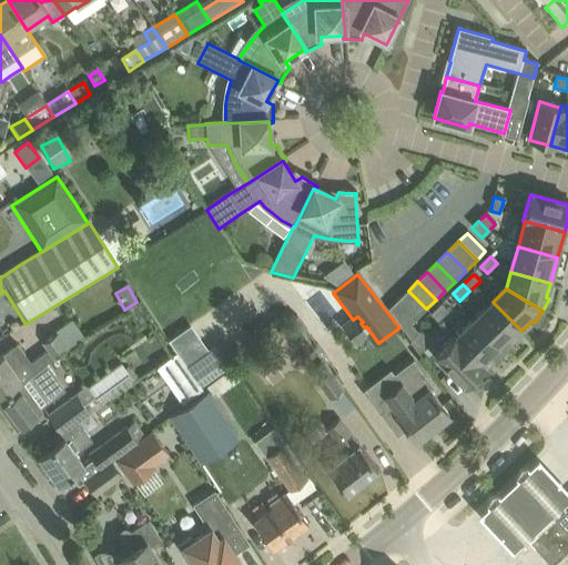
[(408,291),(398,300),(416,319),(426,309),(408,291)]
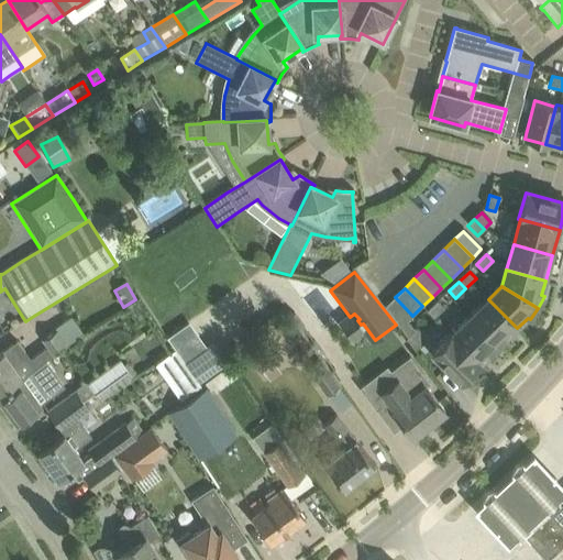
[(395,297),(385,307),(400,329),(408,340),(417,332),(407,322),(412,316),(395,297)]
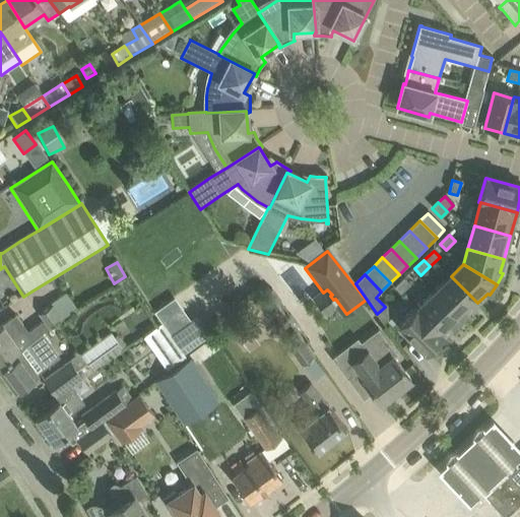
[(451,276),(434,293),(461,320),(477,303),(451,276)]
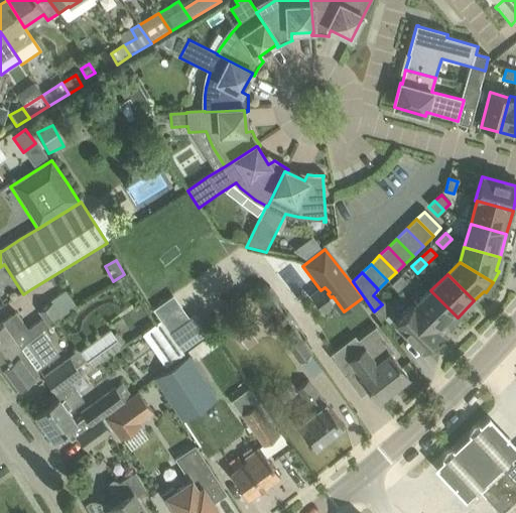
[(391,286),(397,292),(407,283),(401,277),(391,286)]
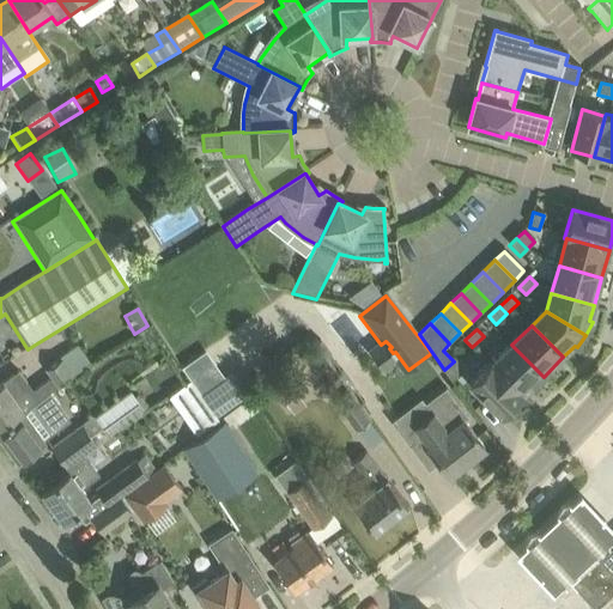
[(492,365),(523,396),(544,377),(511,345),(492,365)]
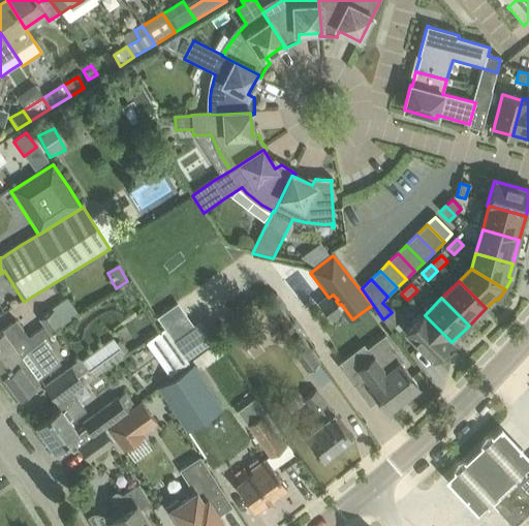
[(0,371),(42,340),(78,314),(67,300),(53,310),(54,312),(39,321),(44,328),(29,339),(17,322),(3,332),(2,332),(0,333),(0,371)]
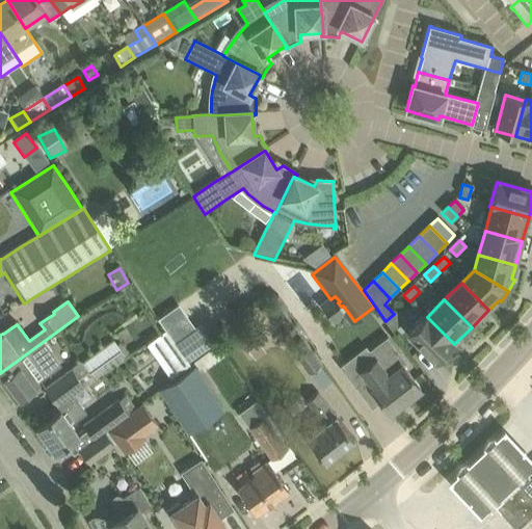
[(435,363),(454,344),(427,317),(425,316),(407,334),(435,363)]
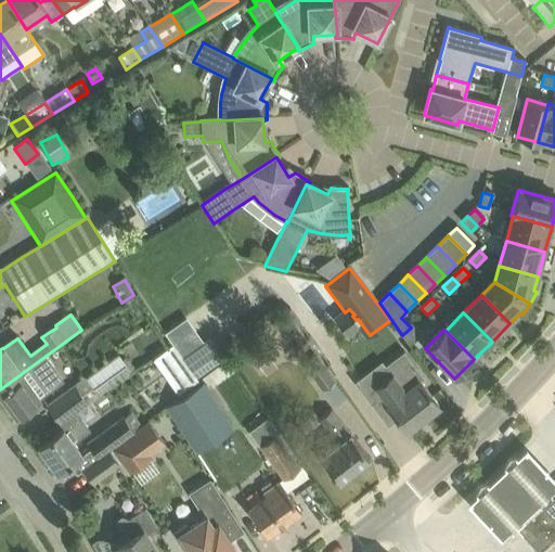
[(173,344),(154,358),(177,390),(227,357),(213,336),(183,357),(173,344)]
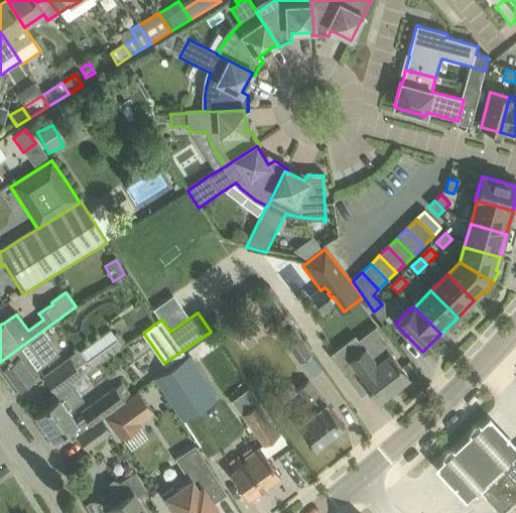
[(248,351),(257,344),(245,328),(236,335),(248,351)]
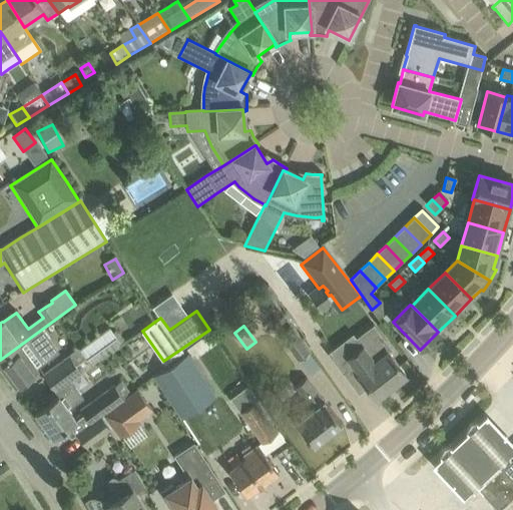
[(361,349),(342,364),(347,371),(342,374),(359,396),(368,389),(376,399),(406,376),(389,354),(392,351),(374,327),(356,340),(355,341),(361,349)]
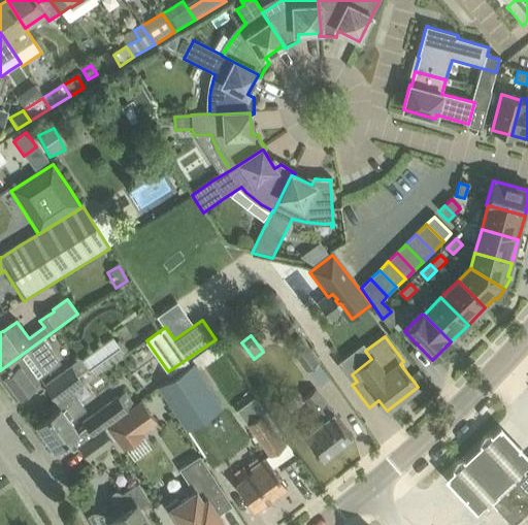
[(55,356),(43,340),(42,339),(0,370),(0,376),(15,398),(32,386),(51,372),(56,368),(50,360),(55,356)]
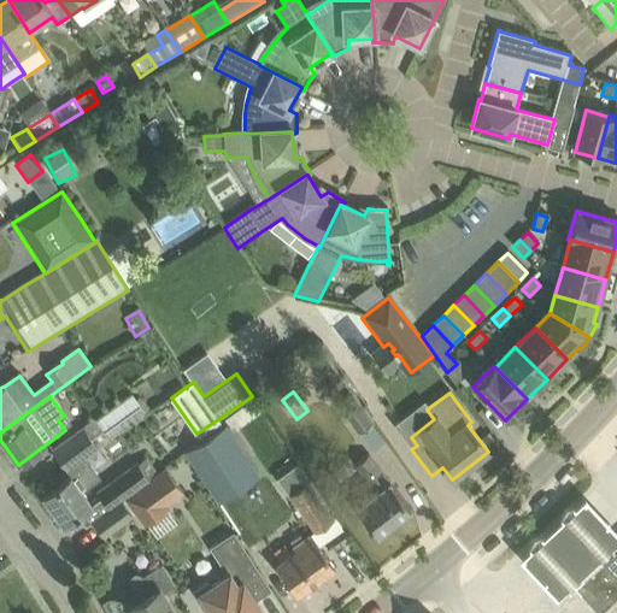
[(130,396),(52,453),(66,473),(93,454),(104,447),(115,440),(145,417),(130,396)]
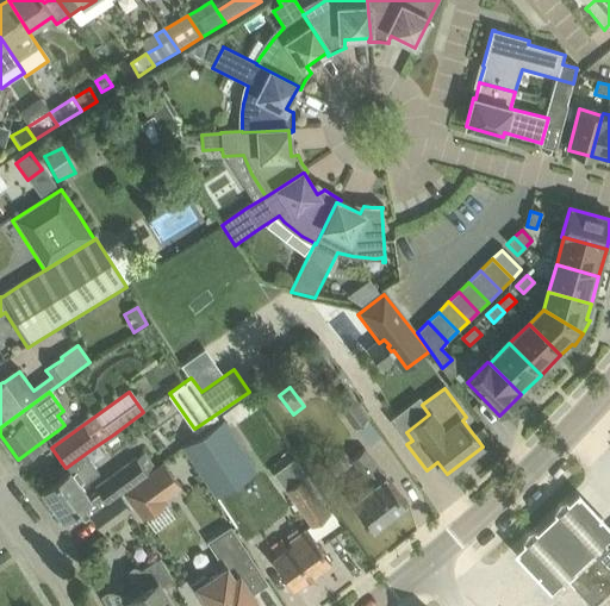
[(354,431),(368,420),(354,400),(340,412),(354,431)]
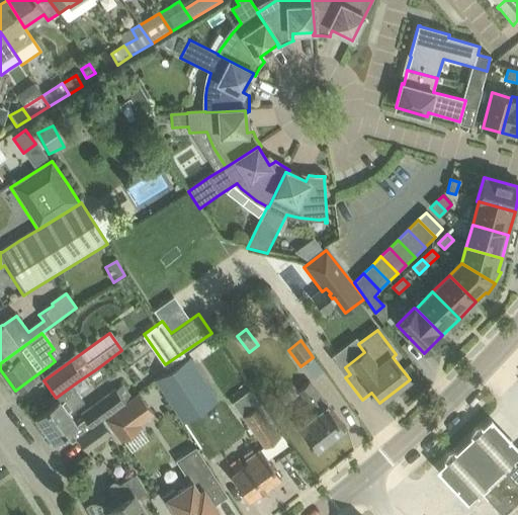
[(243,440),(194,366),(190,359),(188,359),(156,381),(208,462),(243,440)]
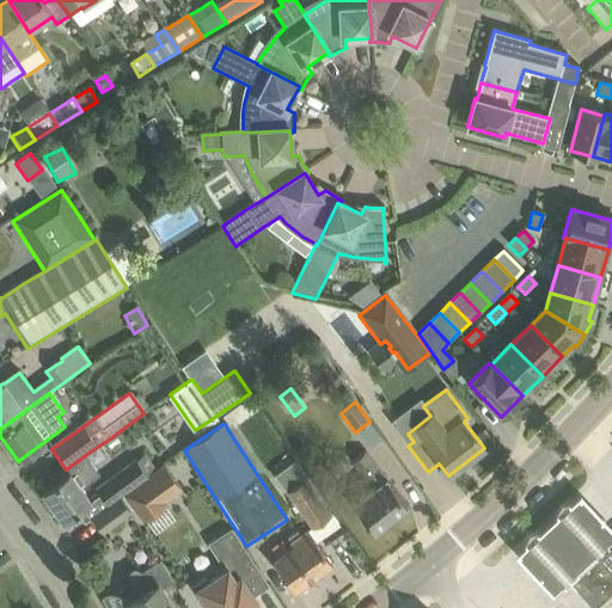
[(69,474),(42,493),(63,523),(91,503),(83,491),(99,478),(90,465),(97,459),(92,450),(66,470),(69,474)]
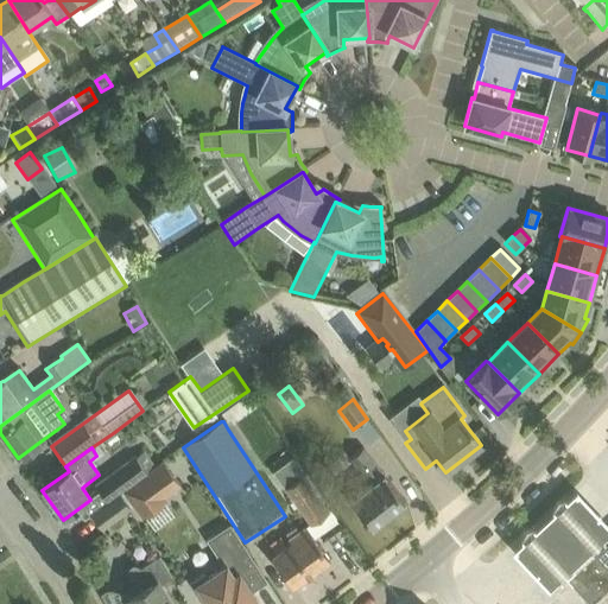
[(405,503),(391,484),(362,449),(350,458),(371,485),(350,500),(358,510),(373,528),(405,503)]
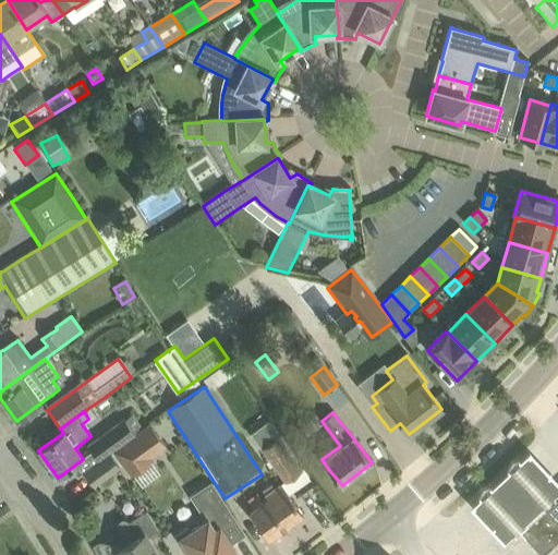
[(87,446),(98,462),(108,455),(134,435),(134,436),(142,430),(132,418),(125,423),(123,421),(87,446)]
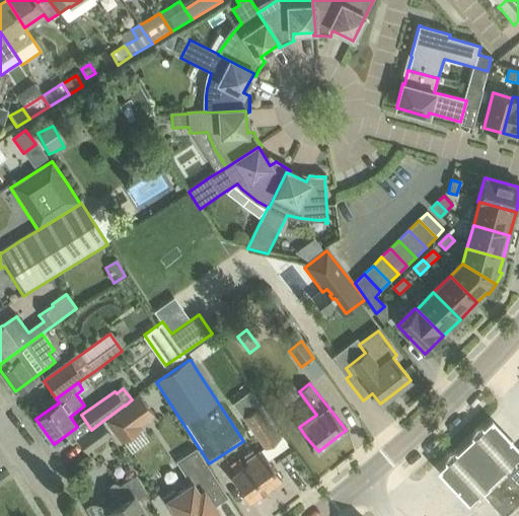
[(265,448),(280,438),(262,414),(264,412),(250,393),(234,404),(265,448)]
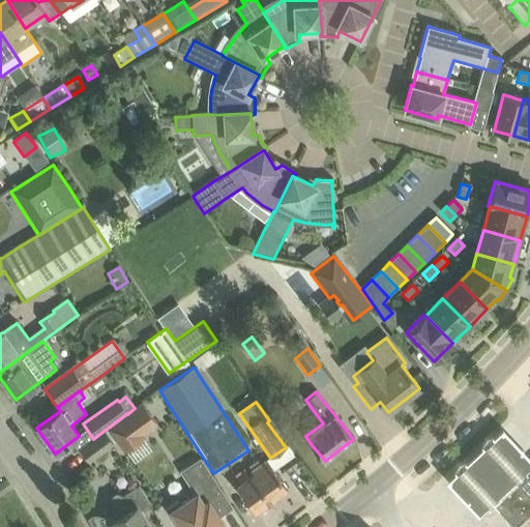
[(102,432),(112,446),(115,443),(124,455),(145,438),(144,437),(157,427),(142,404),(128,415),(127,414),(127,413),(102,432)]
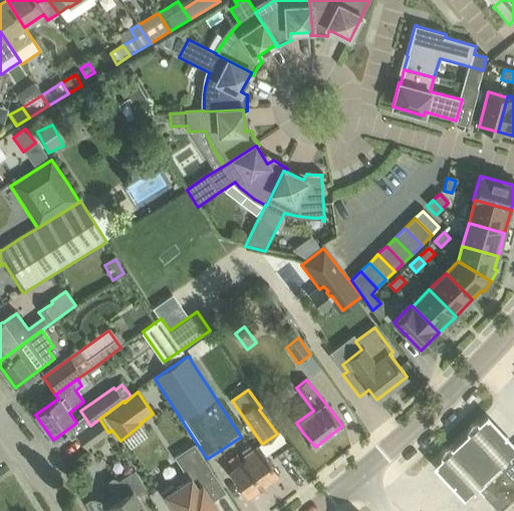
[(513,443),(486,414),(432,464),(463,498),(513,450),(513,443)]
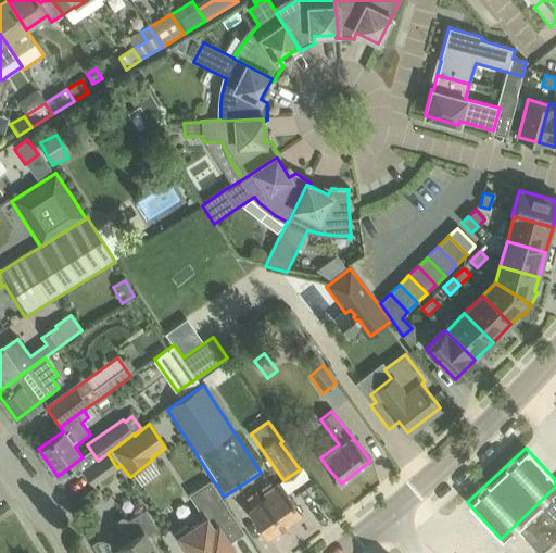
[(108,453),(98,461),(98,462),(85,472),(95,486),(117,468),(108,453)]
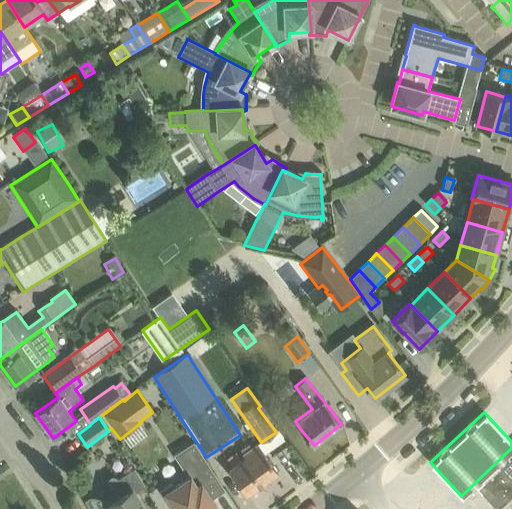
[(173,485),(161,492),(172,508),(210,508),(214,505),(211,500),(224,492),(194,444),(175,456),(190,478),(175,488),(173,485)]
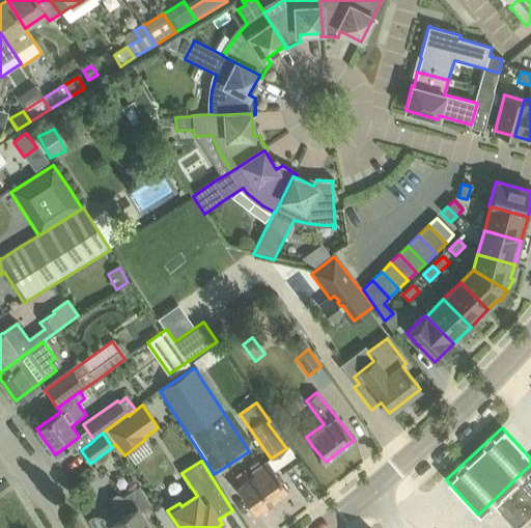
[(236,489),(244,497),(255,515),(288,491),(268,462),(252,473),(254,476),(236,489)]
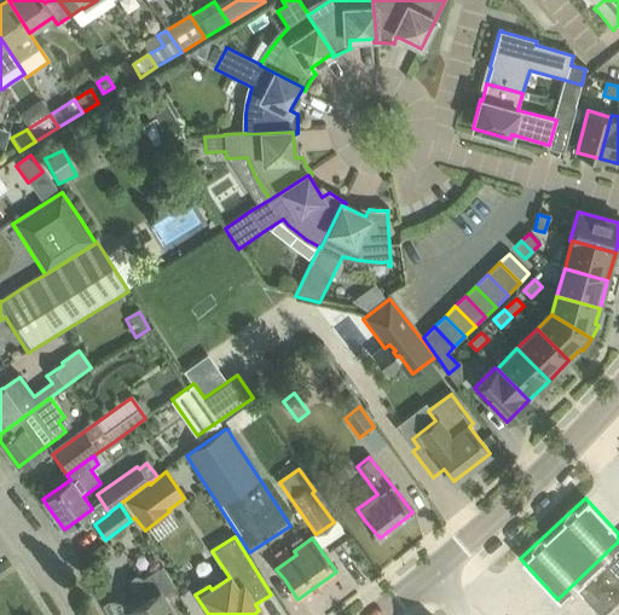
[(618,551),(578,591),(583,597),(600,614),(617,614),(612,608),(618,601),(618,551)]
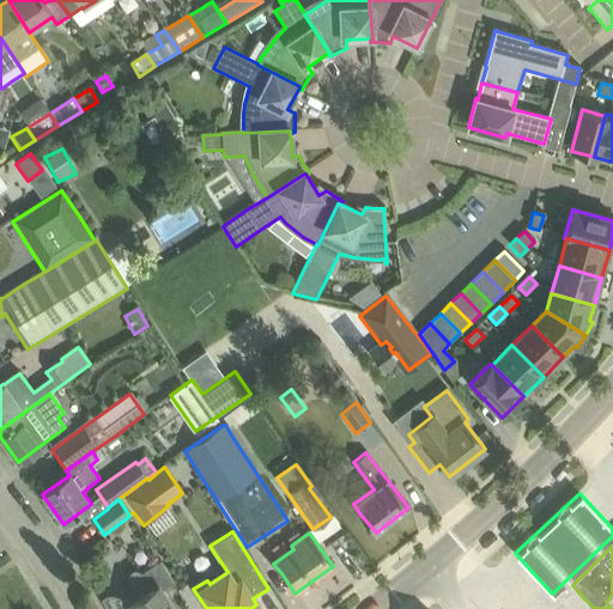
[(162,591),(173,584),(159,564),(156,565),(141,574),(135,578),(145,594),(132,603),(128,597),(127,597),(123,600),(120,598),(115,597),(110,596),(105,598),(101,601),(105,608),(171,608),(169,603),(162,591)]
